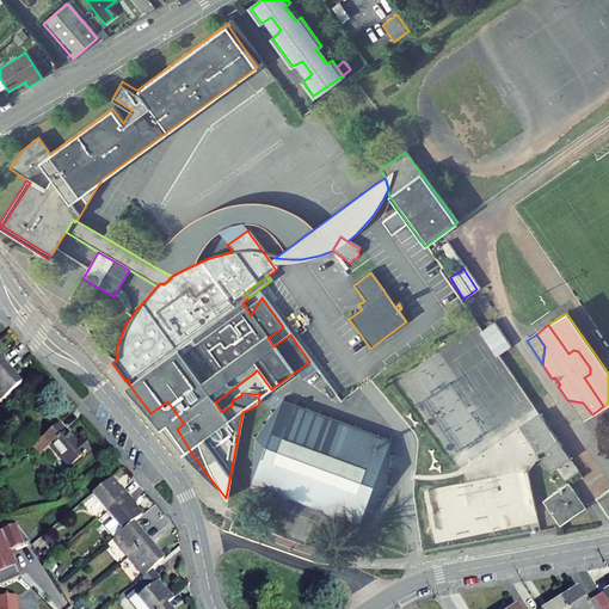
[(0,401),(18,387),(11,377),(12,376),(5,367),(0,370),(0,401)]
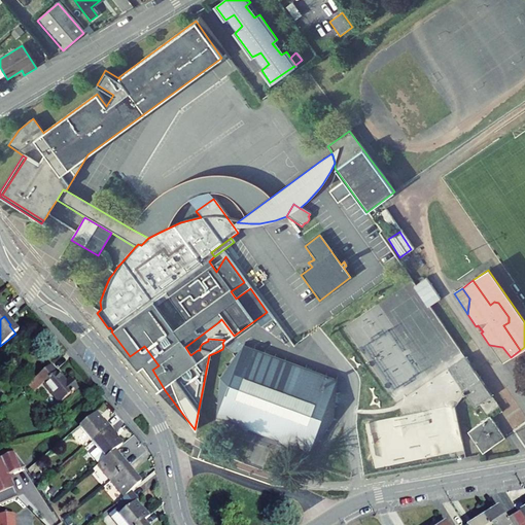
[(218,322),(231,338),(234,336),(221,319),(218,322)]
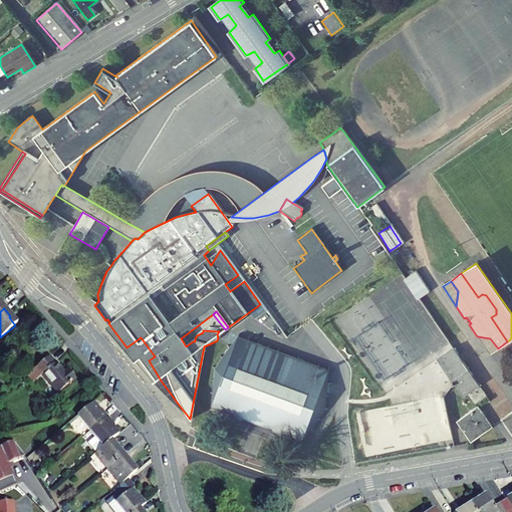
[(490,338),(477,336),(489,353),(498,348),(490,338)]
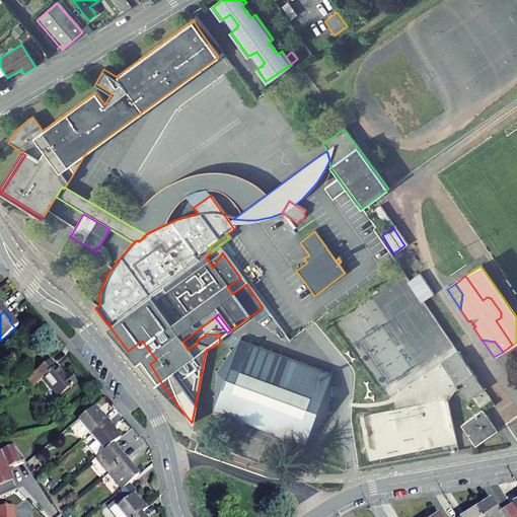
[(326,413),(329,374),(238,342),(231,353),(217,372),(213,410),(233,418),(231,422),(242,426),(244,422),(274,432),(272,437),(283,441),(285,438),(303,444),(326,413)]
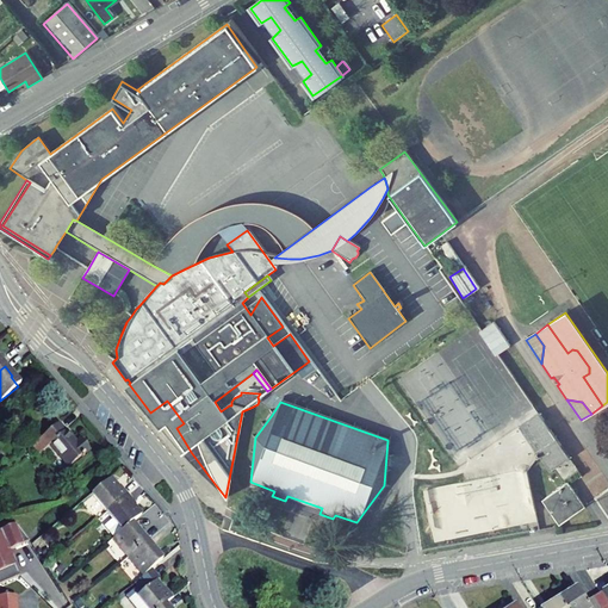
[(568,458),(537,414),(517,427),(538,457),(548,472),(568,458)]
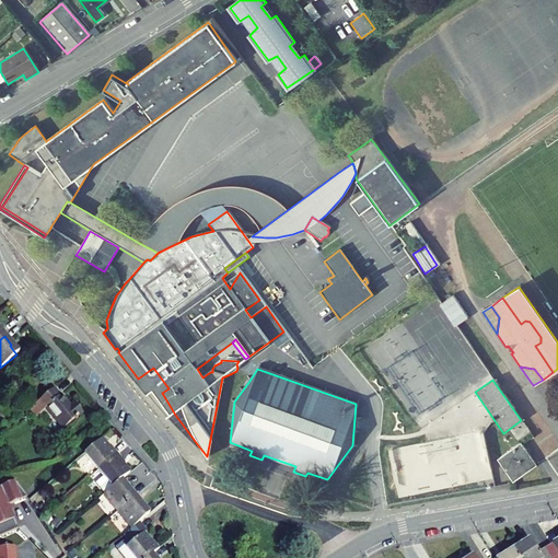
[(44,410),(61,431),(81,415),(72,406),(67,410),(65,407),(66,406),(53,391),(28,410),(35,418),(44,410)]
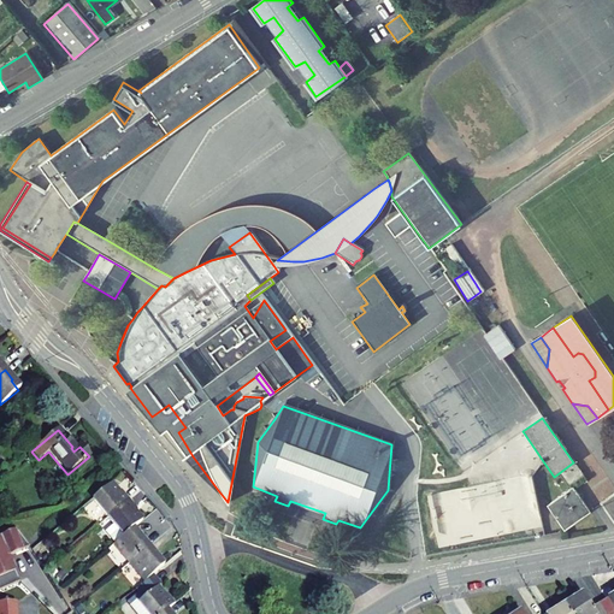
[(127,502),(119,494),(117,495),(110,486),(90,502),(106,520),(127,502)]
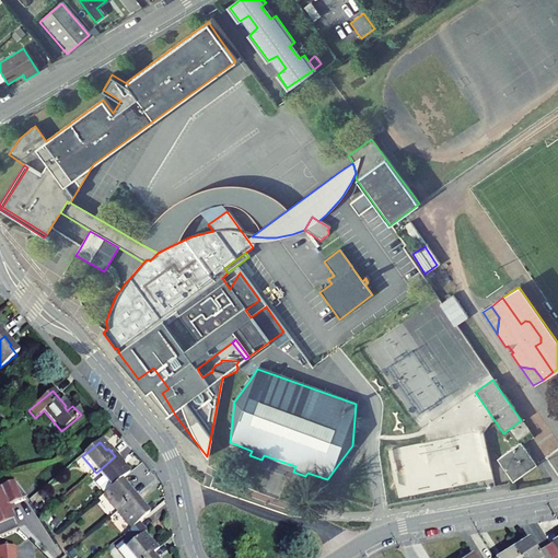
[(252,451),(230,442),(228,448),(250,455),(252,451)]
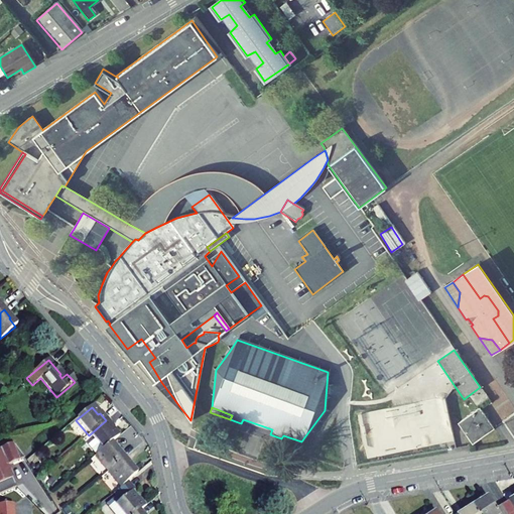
[(478,409),(458,423),(472,443),(492,430),(478,409)]
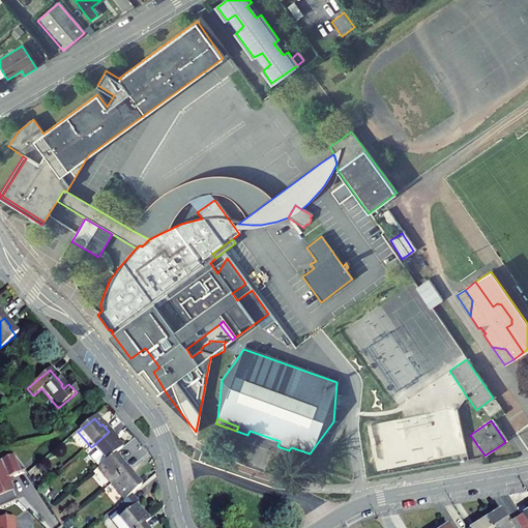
[(527,429),(526,427),(517,433),(527,448),(527,429)]
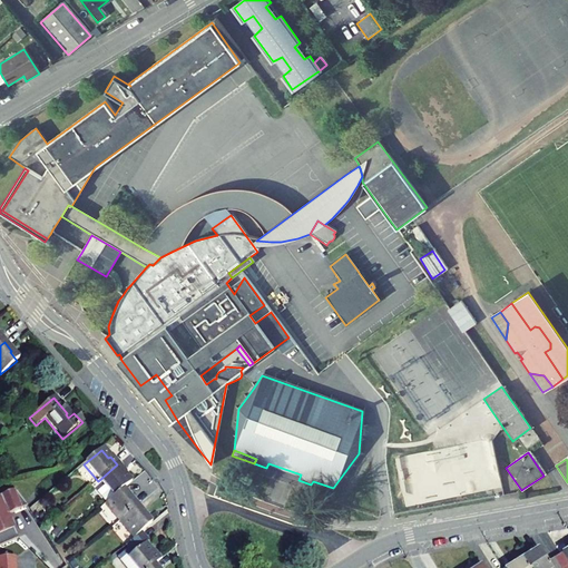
[(117,464),(98,481),(113,498),(121,491),(129,483),(123,476),(125,473),(117,464)]
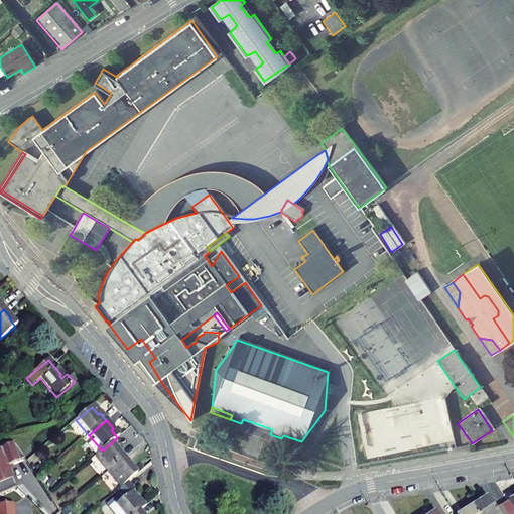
[(301,441),(283,435),(281,438),(299,445),(301,441)]
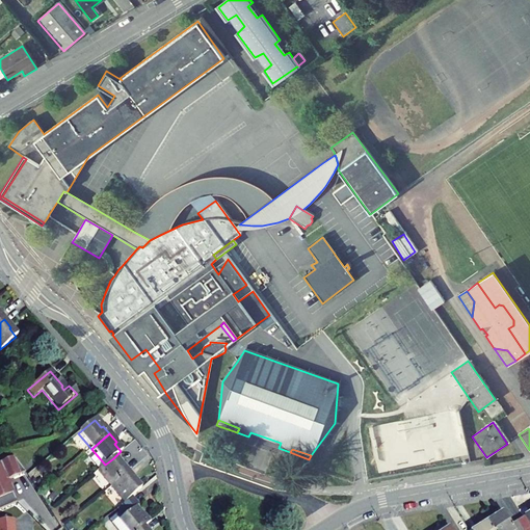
[(110,487),(128,472),(122,465),(120,466),(113,458),(105,465),(97,472),(110,487)]
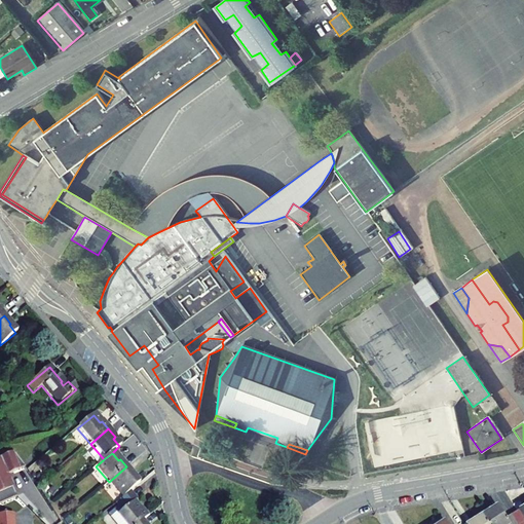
[(0,504),(14,499),(5,477),(24,470),(11,454),(0,458),(0,504)]
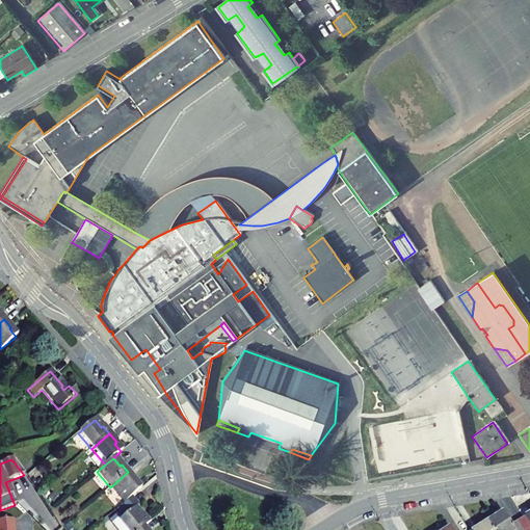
[(135,480),(128,472),(110,487),(124,503),(129,499),(139,489),(133,482),(135,480)]
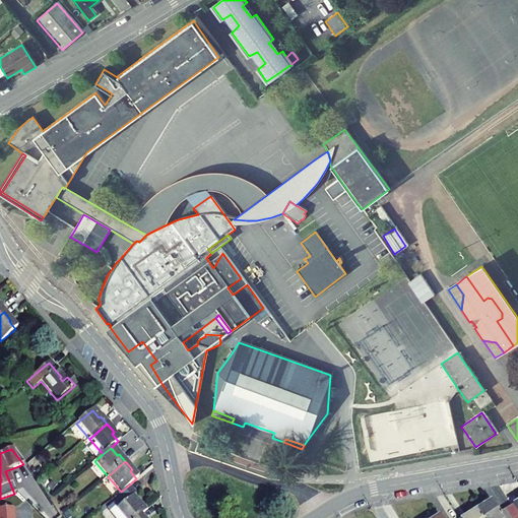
[(138,517),(141,515),(145,511),(139,503),(137,505),(131,498),(133,496),(126,488),(121,492),(113,499),(115,502),(119,507),(115,511),(120,517),(138,517)]
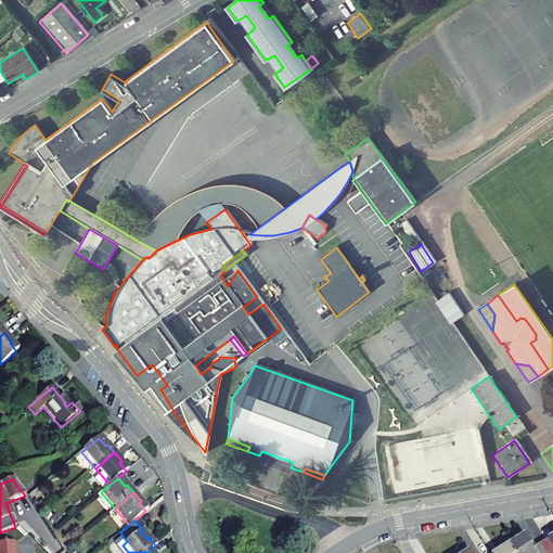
[(113,544),(119,552),(128,552),(123,545),(127,541),(123,536),(113,544)]
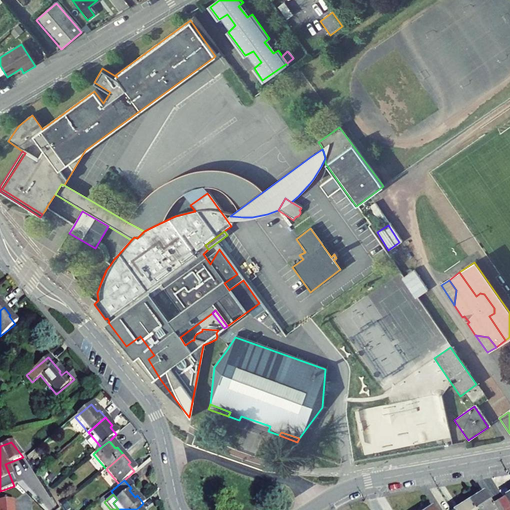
[(502,500),(496,504),(499,509),(509,509),(509,494),(502,499),(502,500)]
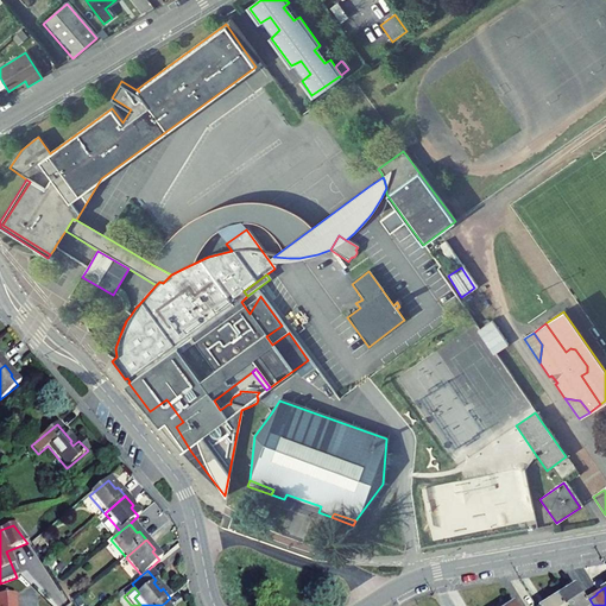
[(593,605),(589,599),(581,603),(572,588),(554,599),(557,605),(593,605)]
